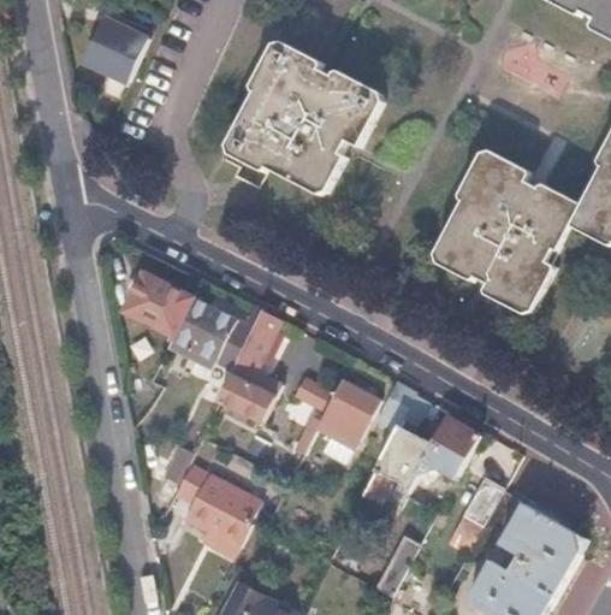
[(545,0),(547,5),(582,22),(585,17),(599,25),(594,34),(610,41),(610,0),(545,0)]
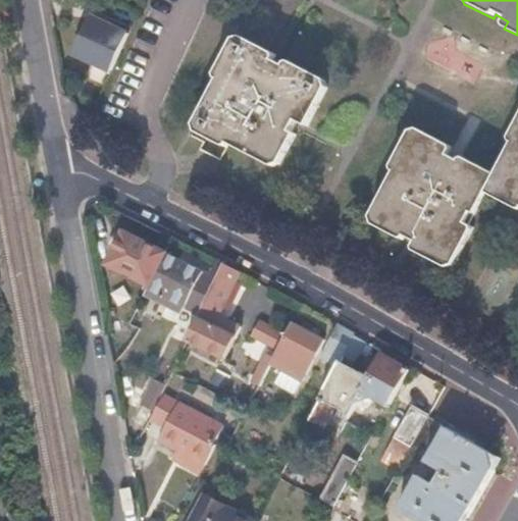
[(120,37),(83,18),(65,56),(103,74),(120,37)]
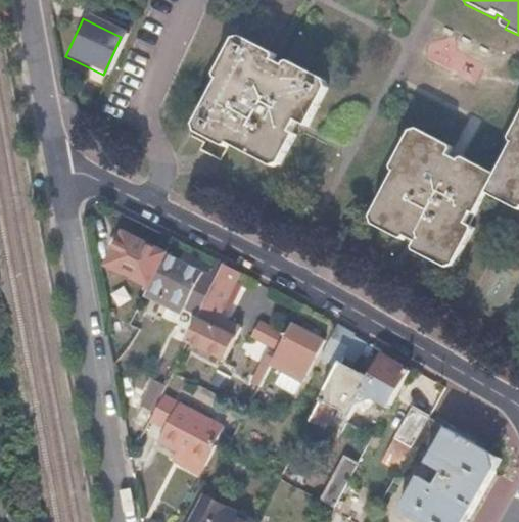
[(233,32),(224,35),(205,73),(210,76),(187,120),(190,128),(199,133),(222,145),(224,141),(266,163),(275,160),(290,131),(286,129),(291,117),(301,124),(321,87),(316,76),(279,56),(276,62),(268,58),(262,55),(266,49),(248,40),(233,32)]
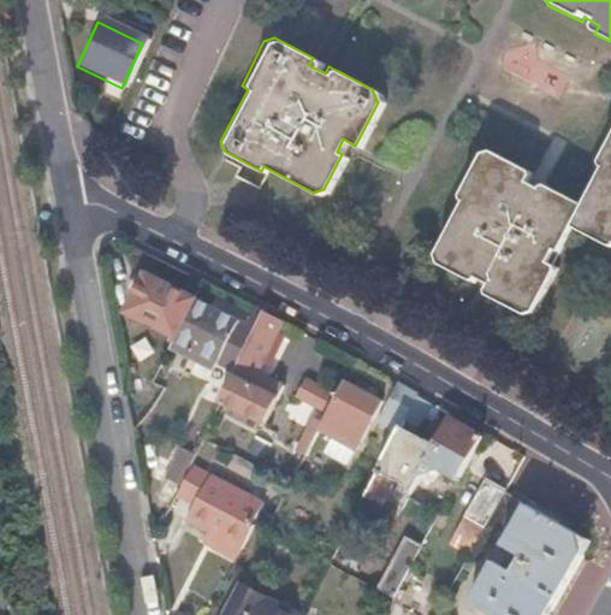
[(610,142),(598,167),(605,171),(585,208),(579,205),(526,176),(528,171),(490,151),(475,153),(452,199),(458,202),(433,252),(435,262),(476,285),(479,279),(485,283),(493,288),(488,297),(521,315),(527,318),(538,313),(562,271),(555,267),(575,230),(610,248),(610,142)]
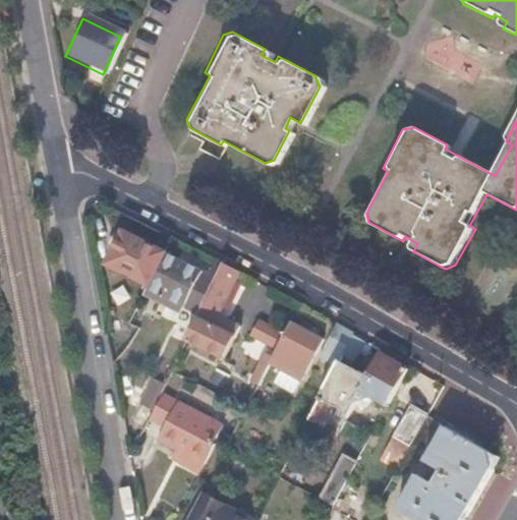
[(160,254),(120,235),(106,263),(146,284),(160,254)]
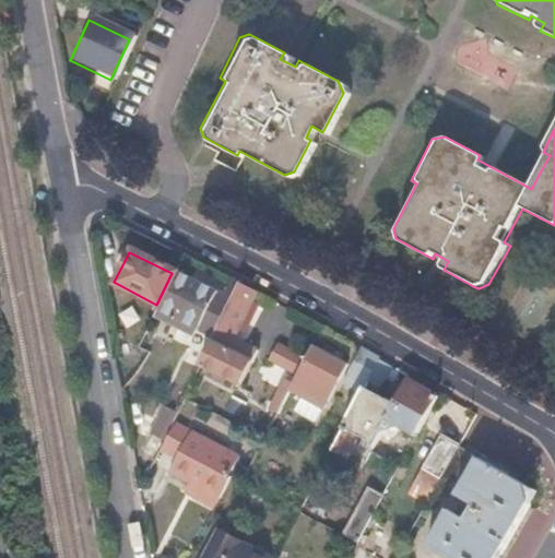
[(172,273),(156,305),(155,308),(210,335),(226,300),(234,284),(227,281),(220,297),(172,273)]
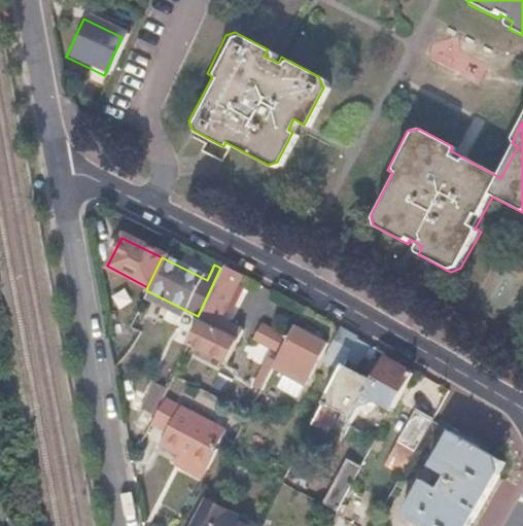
[(213,283),(198,316),(185,343),(224,362),(239,331),(216,320),(231,291),(213,283)]
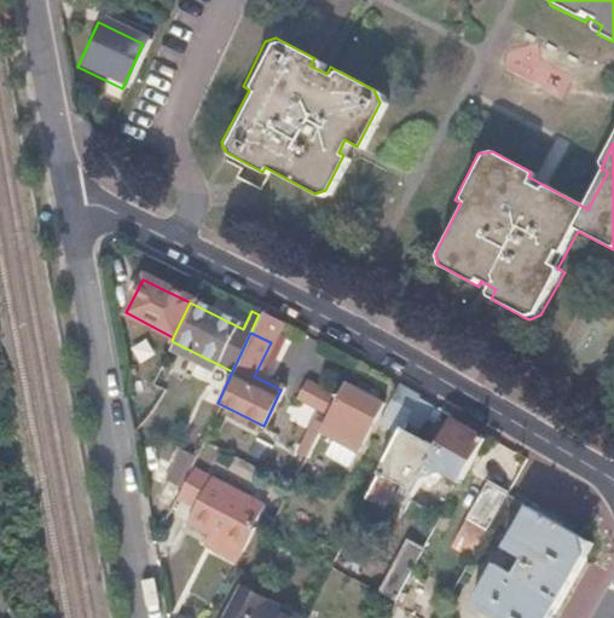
[(301,379),(293,394),(318,408),(326,413),(335,397),(301,379)]
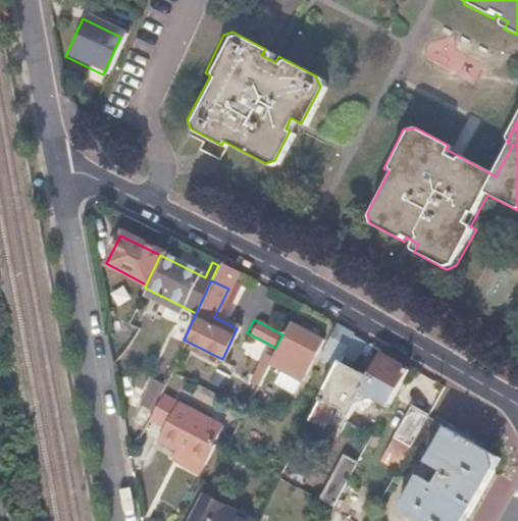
[(282,334),(275,348),(265,367),(278,374),(271,386),(291,398),(298,383),(300,383),(320,343),(307,336),(310,330),(300,324),(297,330),(288,325),(282,334)]
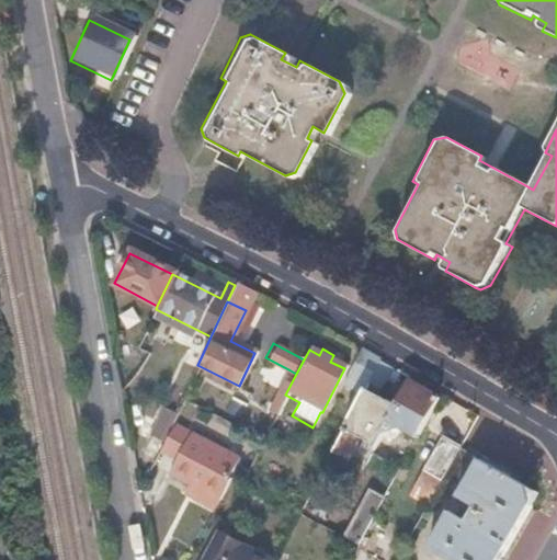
[(378,362),(360,352),(348,375),(366,385),(378,362)]
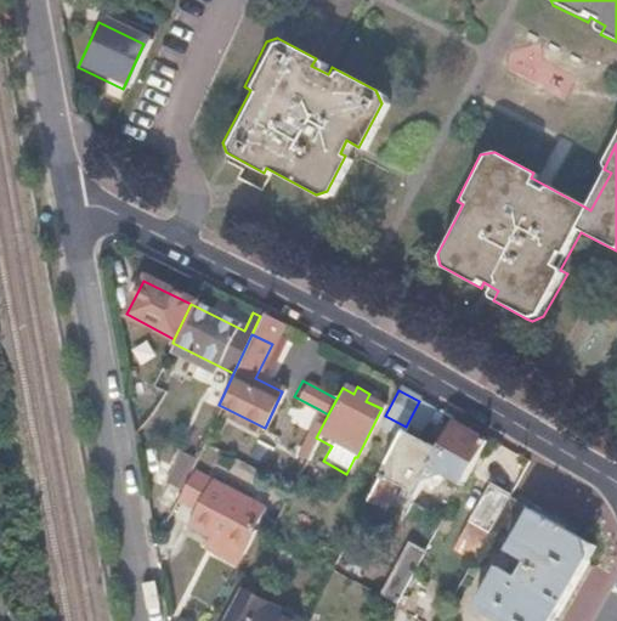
[(443,415),(419,401),(406,427),(422,435),(428,424),(436,428),(443,415)]
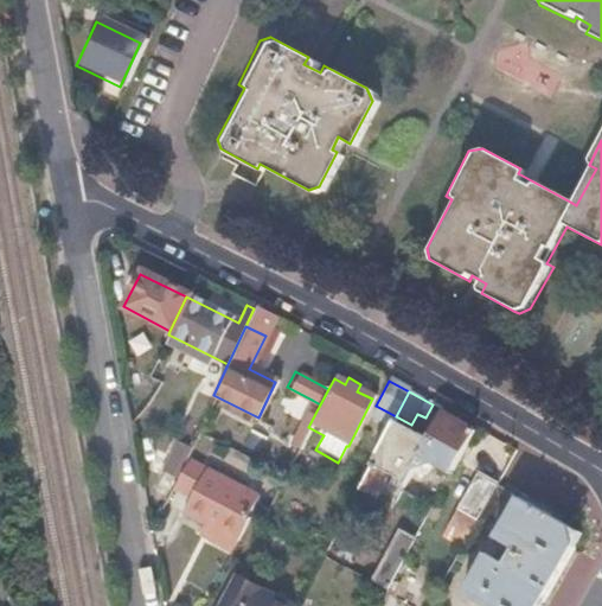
[(320,404),(312,400),(288,444),(298,448),(308,427),(320,404)]
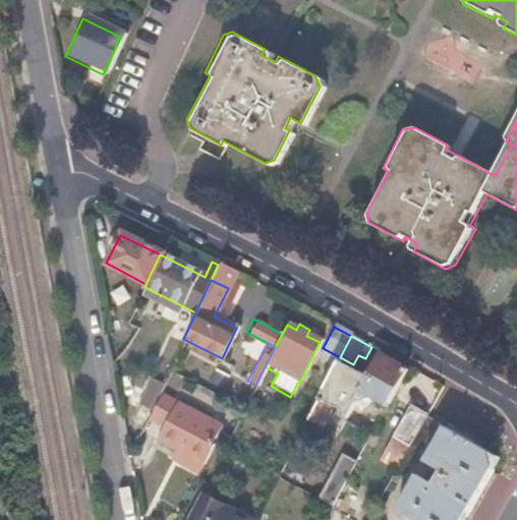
[(364,379),(336,363),(306,418),(321,425),(332,406),(346,413),(355,398),(379,355),(378,354),(364,379)]
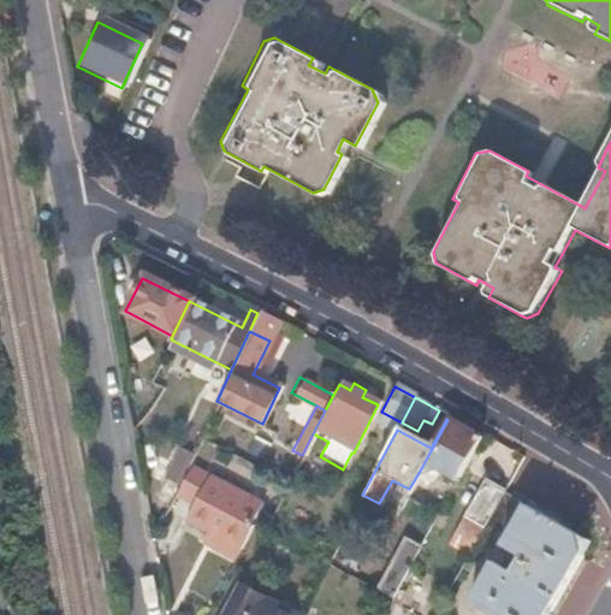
[(480,437),(448,420),(420,471),(435,478),(439,471),(456,479),(480,437)]
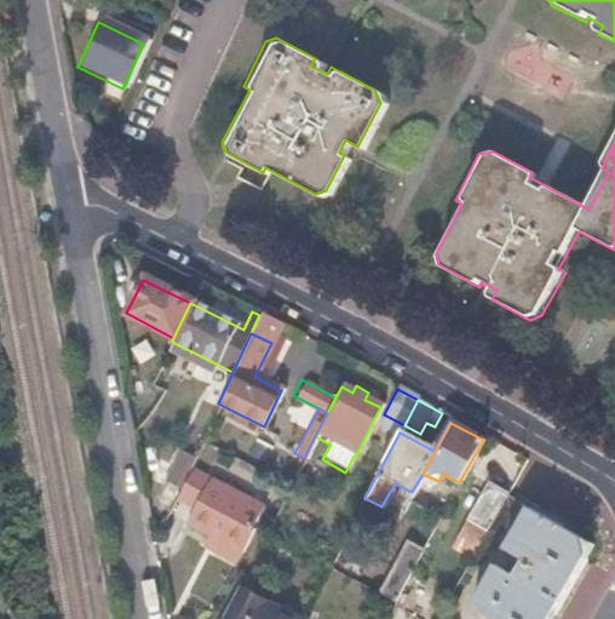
[(173,502),(191,511),(183,527),(214,543),(208,555),(233,567),(254,526),(252,525),(259,510),(188,471),(173,502)]
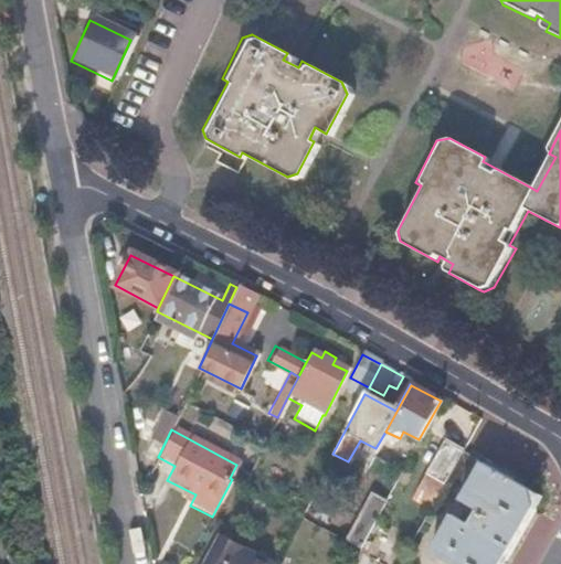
[(462,450),(445,442),(429,472),(444,481),(462,450)]
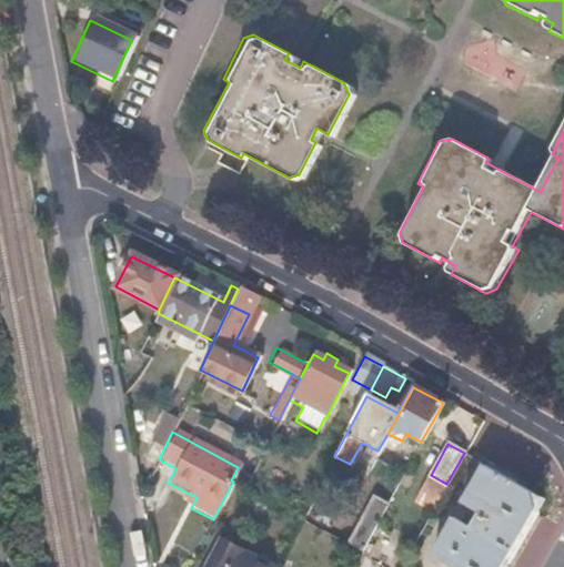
[(471,526),(454,516),(433,555),(453,566),(503,566),(539,508),(533,490),(464,453),(446,484),(466,495),(461,503),(479,513),(471,526)]
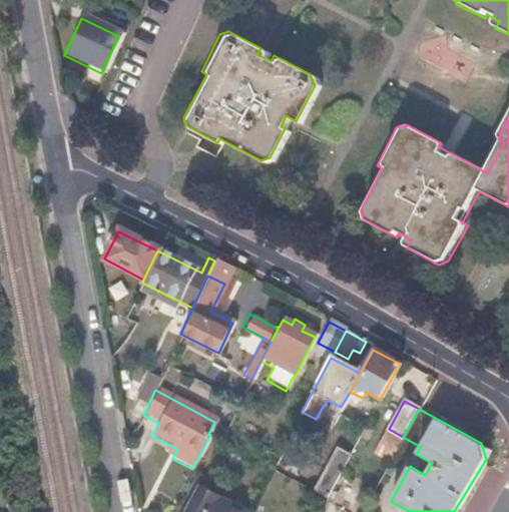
[(348,459),(338,453),(316,491),(327,497),(348,459)]
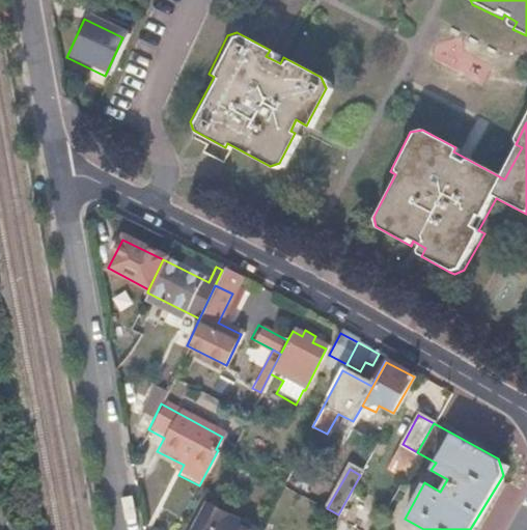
[(255,529),(205,503),(191,529),(255,529)]
